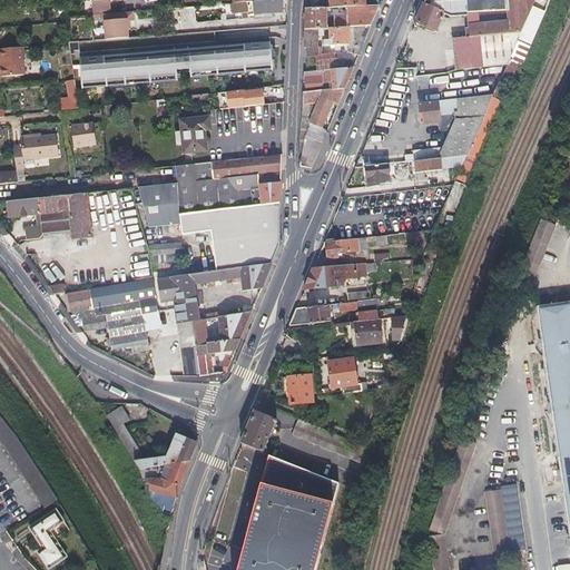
[(92,0),(95,15),(104,13),(111,12),(110,0),(92,0)]
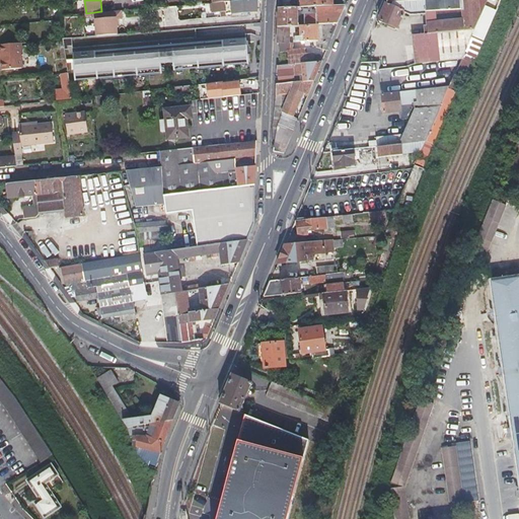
[(226,0),(227,8),(228,12),(258,9),(257,0),(226,0)]
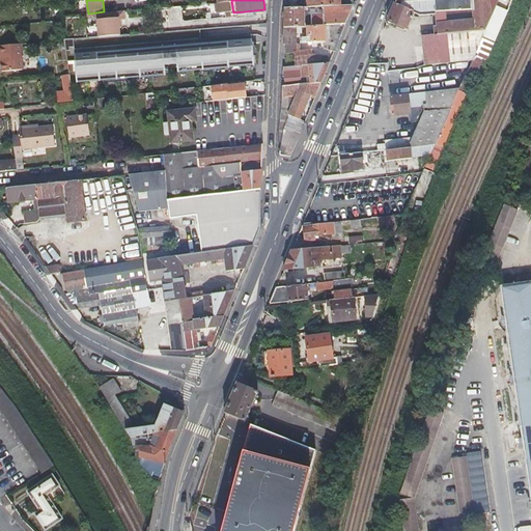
[(303,23),(310,23),(347,19),(355,0),(342,1),(328,2),(328,11),(308,12),(307,4),(289,5),(285,6),(285,25),(298,24),(303,23)]
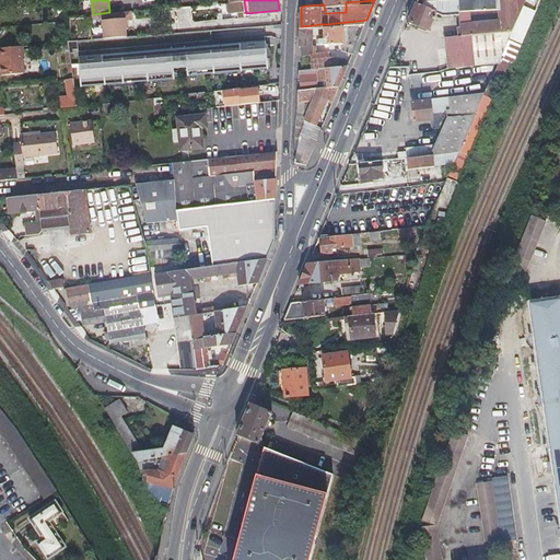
[(513,33),(527,0),(458,0),(459,1),(417,3),(409,21),(431,30),(438,13),(445,15),(459,14),(461,27),(446,27),(446,38),(513,33)]
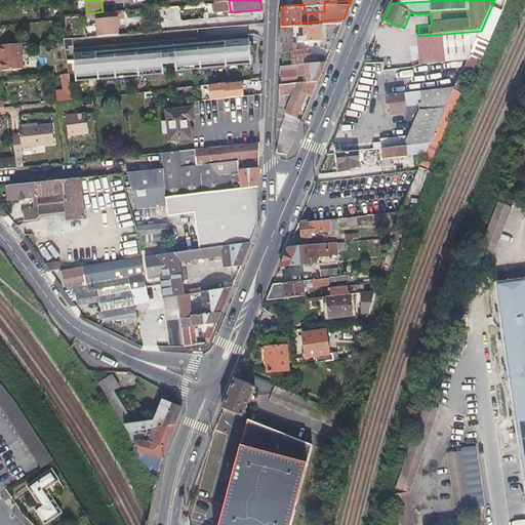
[(103,11),(95,12),(97,36),(98,36),(119,35),(117,19),(124,18),(123,10),(103,11)]
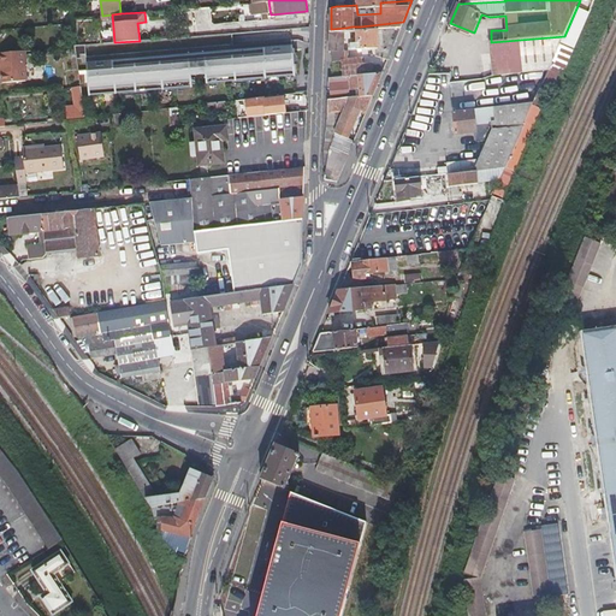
[(403,22),(360,27),(359,49),(378,49),(374,57),(386,63),(403,22)]
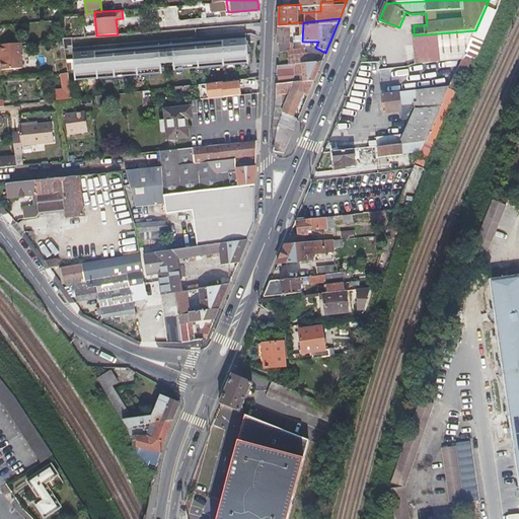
[(291,29),(291,23),(279,24),(278,43),(280,43),(279,42),(281,42),(281,51),(290,52),(289,64),(306,63),(306,56),(306,51),(299,51),(300,42),(290,42),(291,29)]
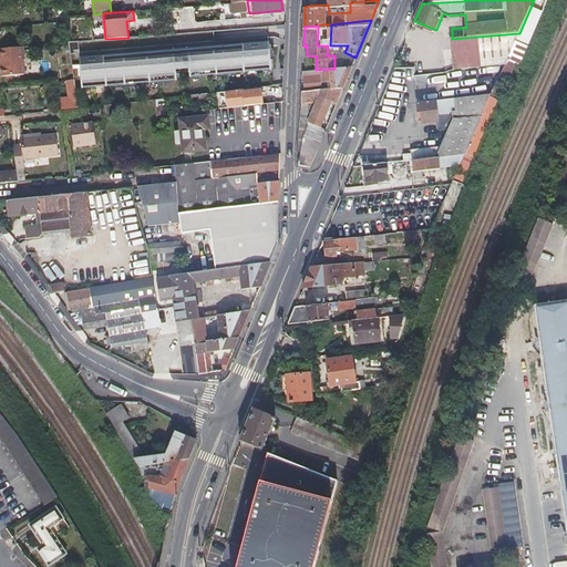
[(519,33),(452,39),(455,69),(505,65),(519,33)]
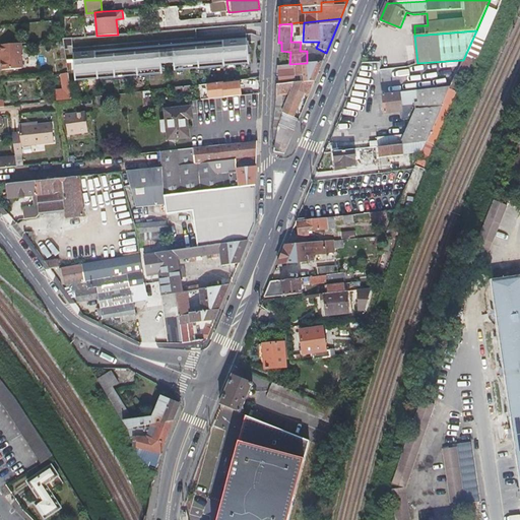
[(0,54),(1,55),(3,54),(3,61),(4,70),(24,68),(22,43),(0,44),(0,54)]
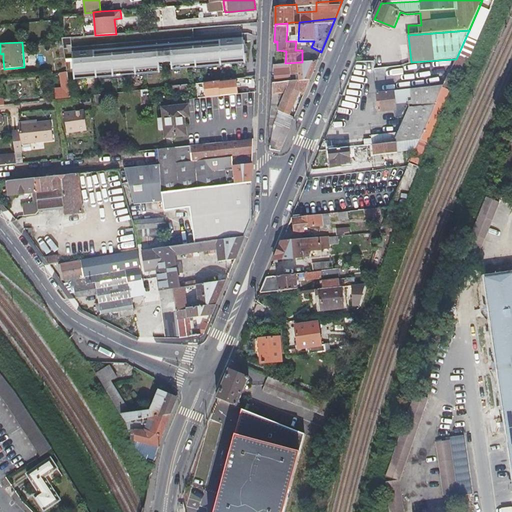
[(246,75),(255,76),(255,57),(246,57),(246,75)]
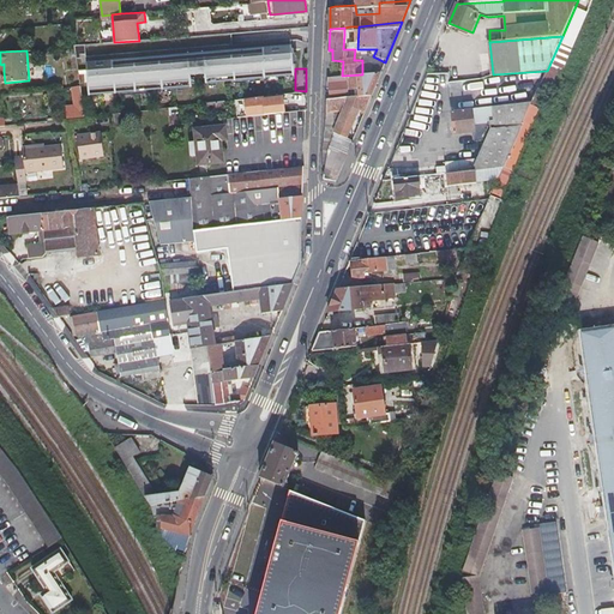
[(547,71),(493,74),(481,77),(450,79),(447,71),(428,72),(411,114),(429,113),(453,110),(533,103),(547,71)]
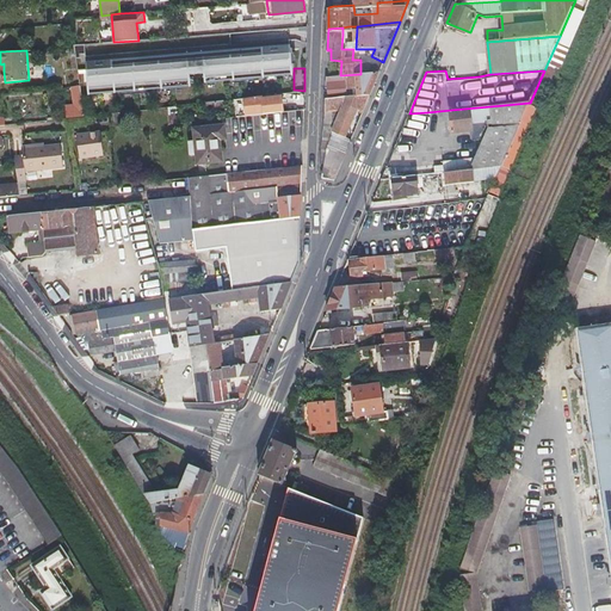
[(370,74),(360,74),(340,75),(329,75),(326,78),(326,84),(331,84),(332,99),(369,97),(378,74),(370,74)]
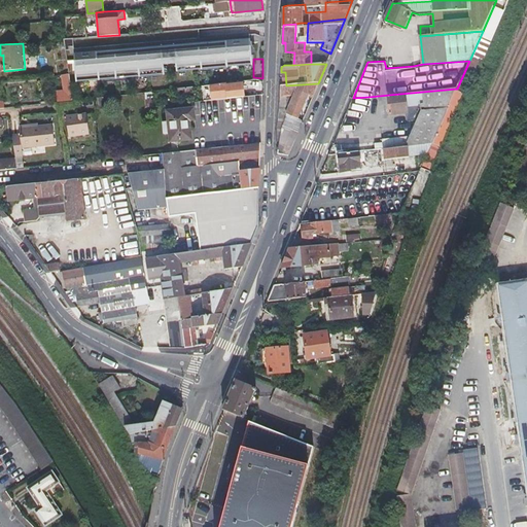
[(65,90),(72,89),(70,73),(63,74),(65,90)]
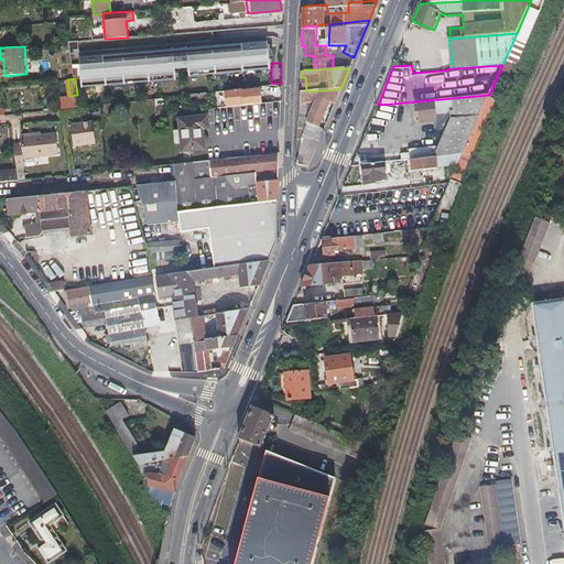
[(259,89),(250,90),(241,91),(241,89),(235,89),(237,106),(261,102),(259,89)]
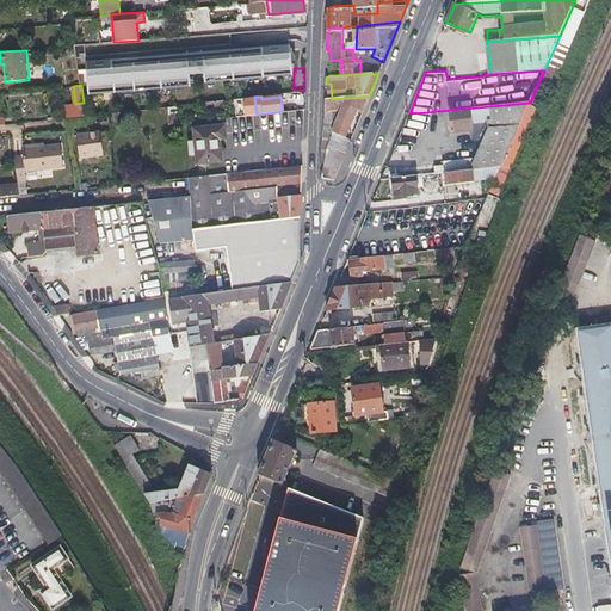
[(363,112),(369,97),(332,99),(326,99),(326,112),(344,111),(333,134),(346,139),(358,110),(363,112)]
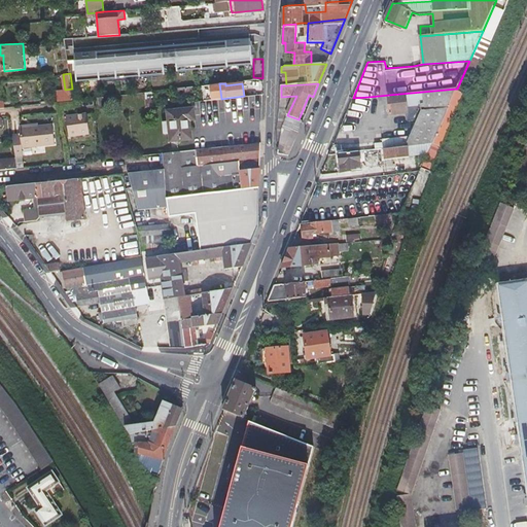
[(427,143),(432,143),(433,141),(457,89),(389,95),(390,114),(407,113),(408,121),(418,121),(412,136),(385,138),(385,141),(344,144),(345,151),(362,150),(386,147),(410,145),(415,145),(427,143)]
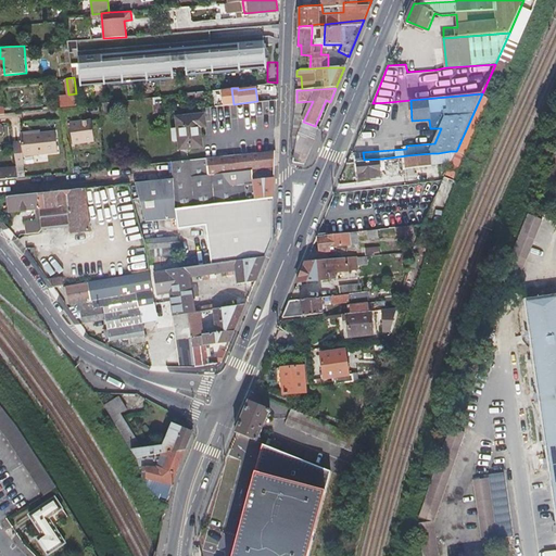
[(297,102),(295,118),(303,122),(313,101),(297,102)]
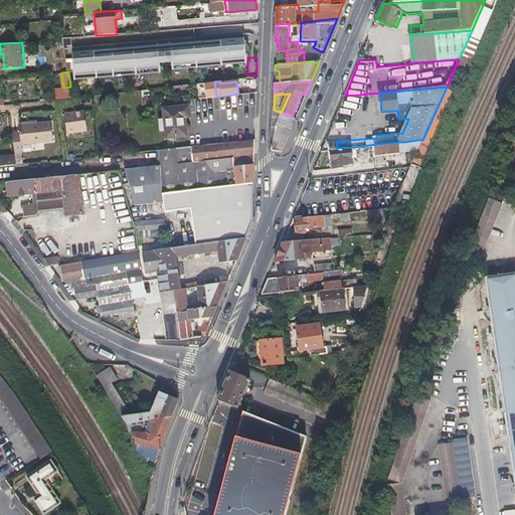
[(345,96),(343,100),(342,105),(360,103),(360,95),(345,96)]
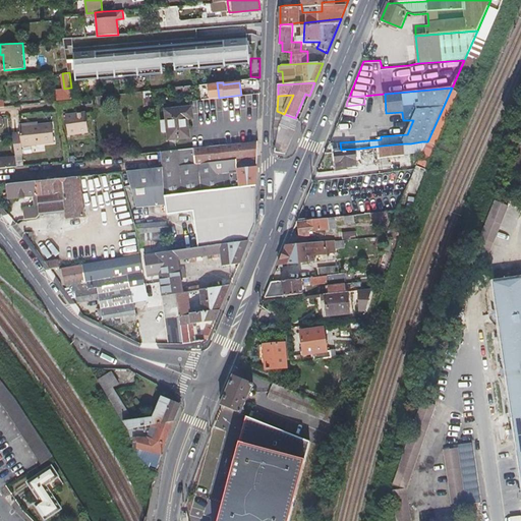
[(104,108),(103,98),(100,98),(98,98),(96,98),(97,109),(104,108)]
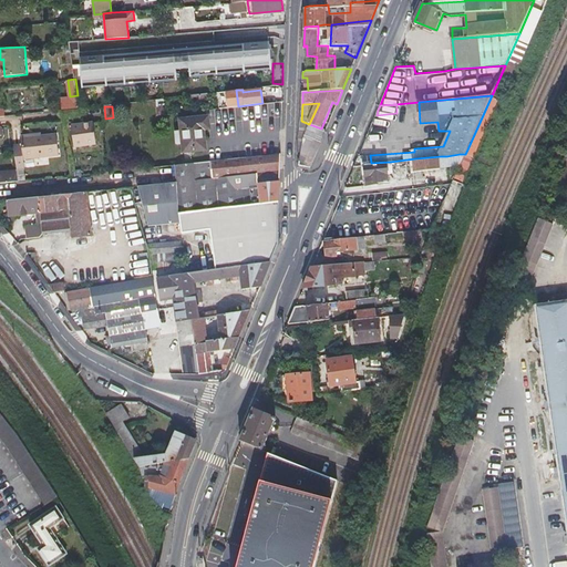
[(204,131),(207,131),(210,130),(209,117),(181,120),(184,151),(206,150),(204,131)]
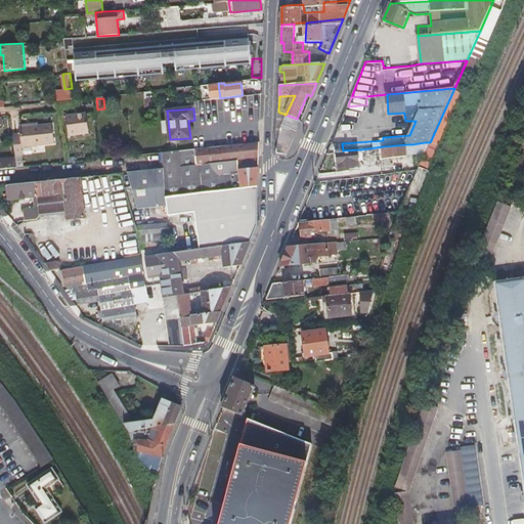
[(278,112),(277,128),(276,128),(275,141),(278,141),(276,154),(287,155),(301,121),(297,119),(286,115),(278,112)]
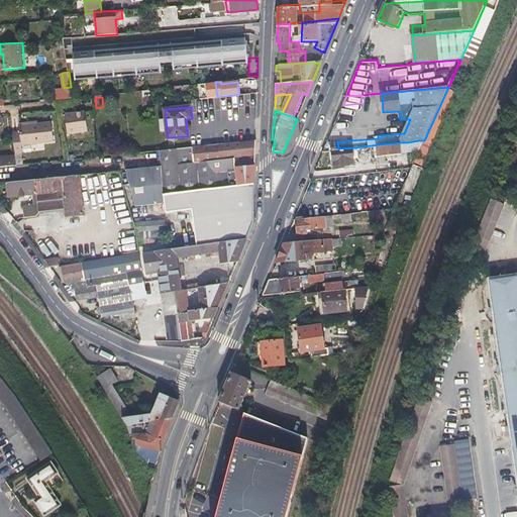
[(88,133),(86,124),(85,114),(66,117),(68,136),(88,133)]
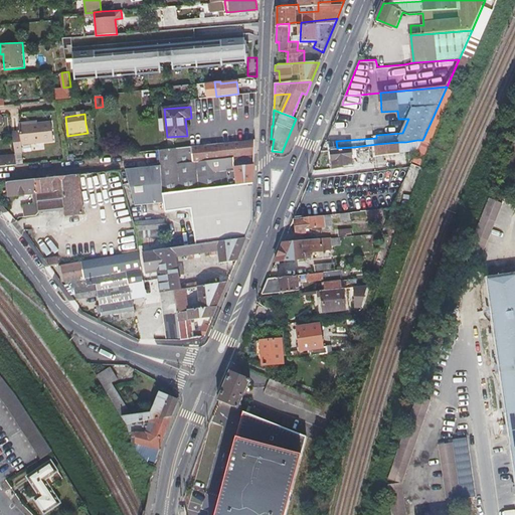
[(12,135),(15,161),(22,160),(20,146),(53,142),(51,124),(37,126),(18,128),(19,135),(12,135)]
